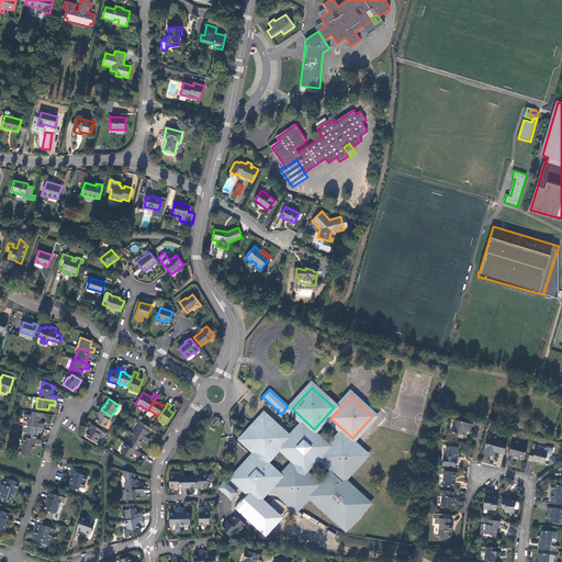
[(116,419),(111,416),(101,409),(99,413),(100,414),(98,417),(96,422),(104,427),(110,419),(114,423),(116,419)]
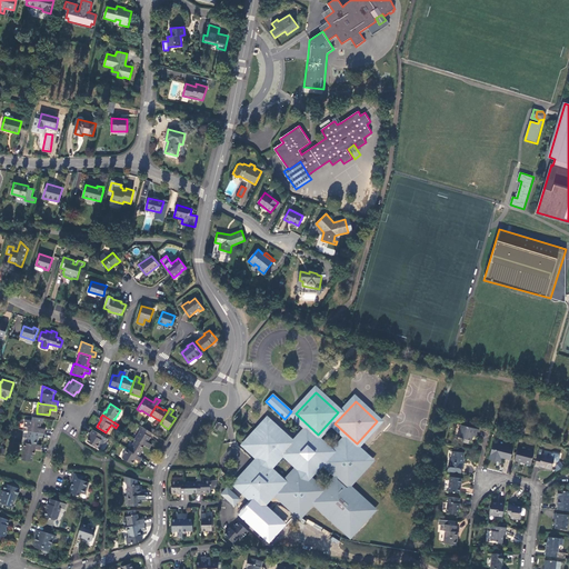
[(150,416),(148,420),(153,423),(157,419),(150,415),(150,416)]
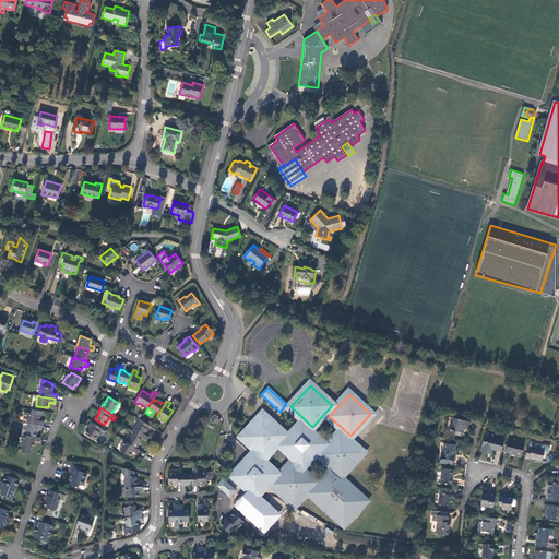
[(43,426),(44,426),(45,421),(40,420),(40,415),(33,414),(28,413),(27,419),(27,424),(43,426)]
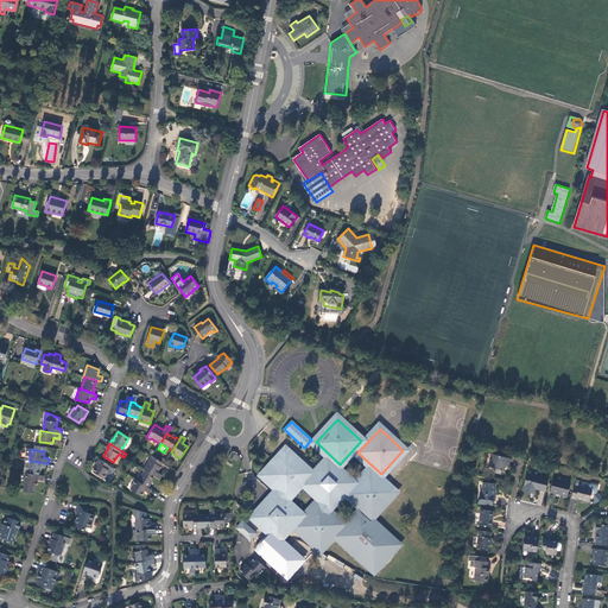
[(233,453),(232,453),(229,457),(229,458),(232,460),(233,458),(236,462),(240,457),(236,455),(235,455),(233,453)]
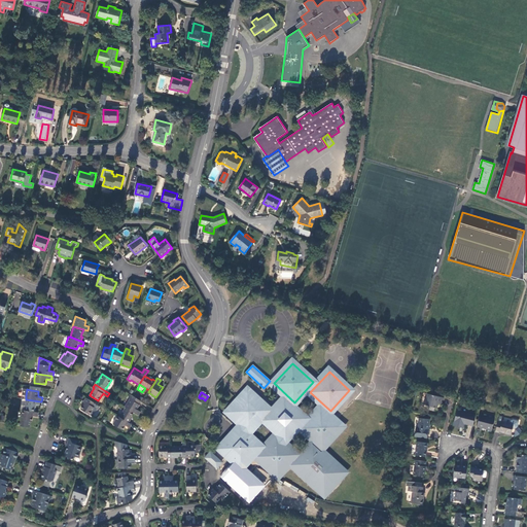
[(268,411),(247,392),(230,412),(249,430),(268,411)]
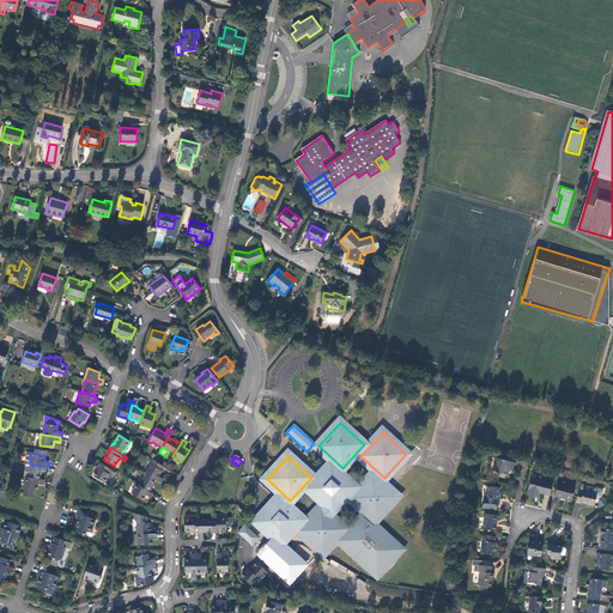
[(515,462),(498,457),(497,463),(495,463),(493,471),(499,473),(499,477),(505,478),(507,474),(509,474),(510,469),(514,471),(515,462)]
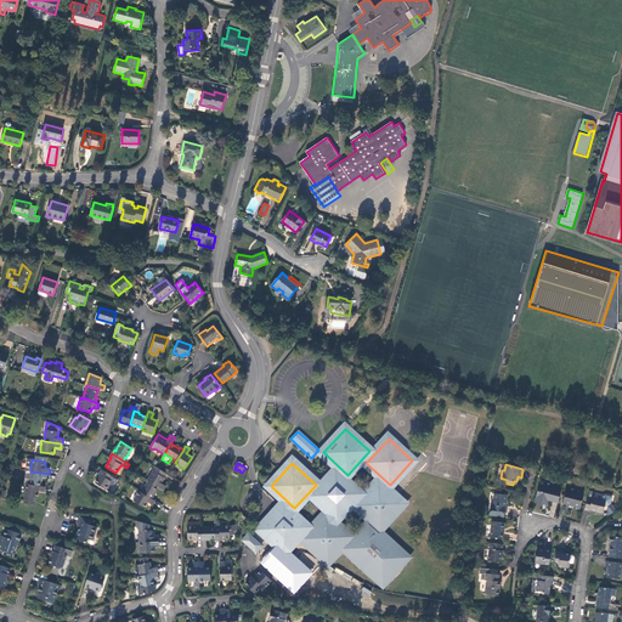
[(116,484),(119,480),(101,469),(99,473),(101,474),(99,478),(95,482),(106,490),(106,488),(109,491),(114,484),(116,484)]
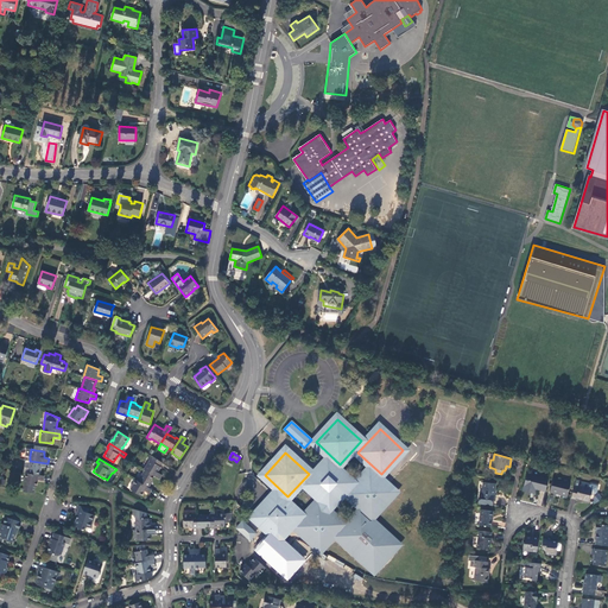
[(154,476),(160,480),(163,475),(158,472),(162,467),(150,460),(144,469),(145,469),(154,476)]
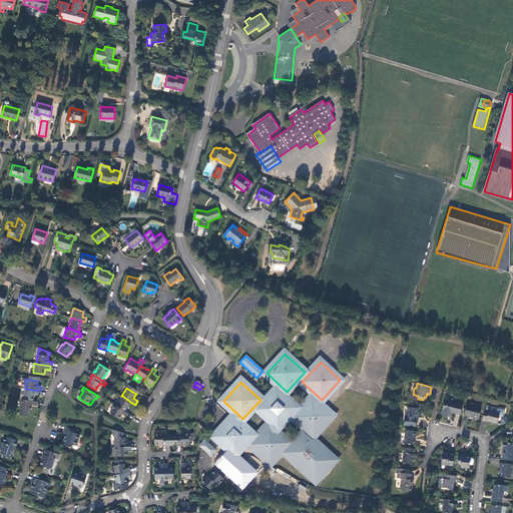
[(39,394),(39,391),(25,389),(23,399),(33,401),(34,396),(34,394),(36,394),(39,394)]
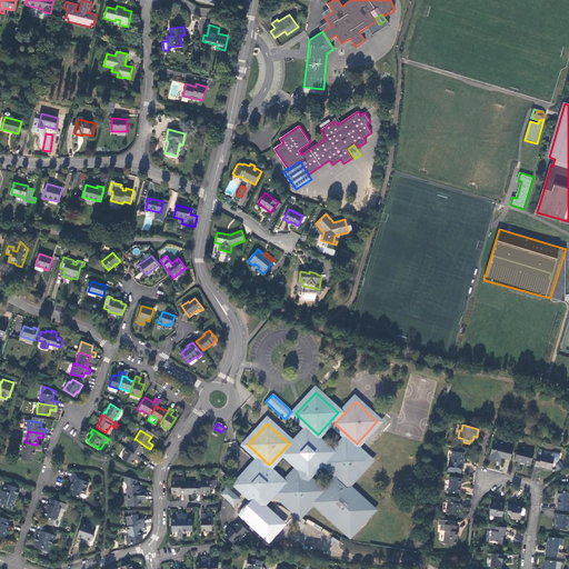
[(329,451),(307,431),(287,453),(309,473),(329,451)]
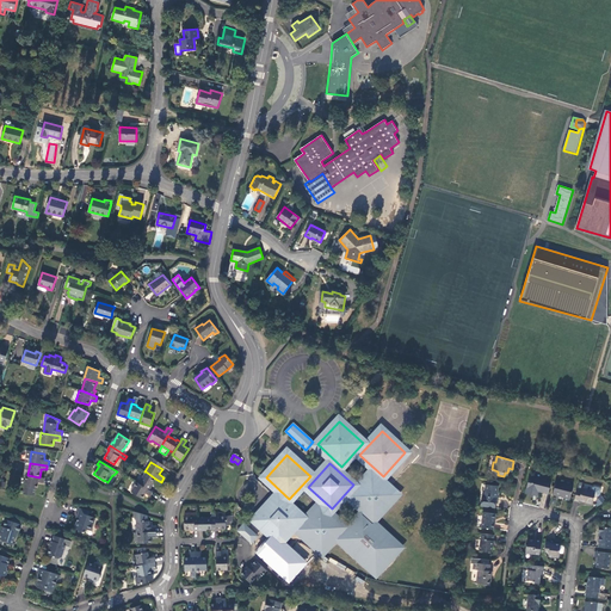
[(153,482),(155,479),(146,471),(139,483),(149,491),(152,487),(150,486),(153,482)]
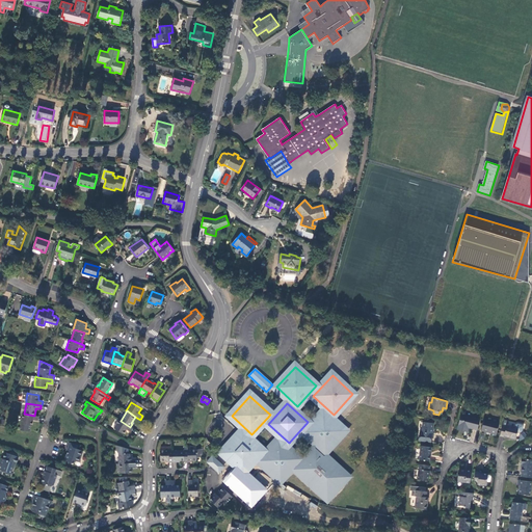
[(344,430),(323,411),(306,432),(326,451),(344,430)]
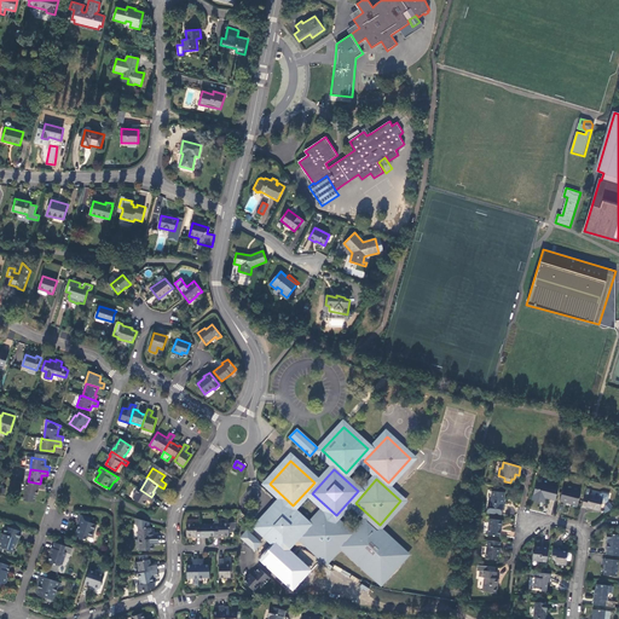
[(545,496),(556,498),(559,486),(537,480),(532,498),(542,501),(543,495),(545,496)]
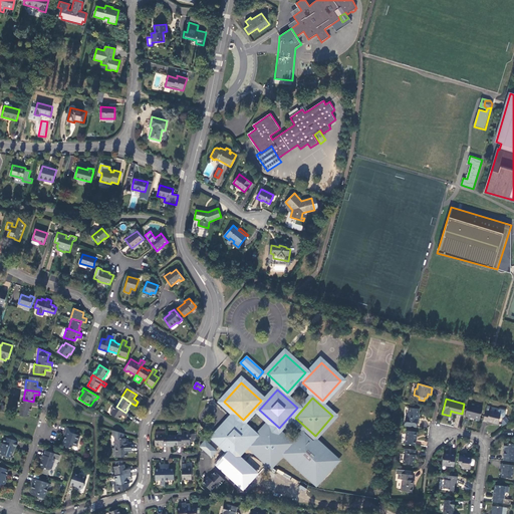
[(20,416),(28,417),(30,411),(31,411),(32,406),(37,407),(37,403),(33,402),(23,400),(21,400),(20,409),(21,409),(20,416)]
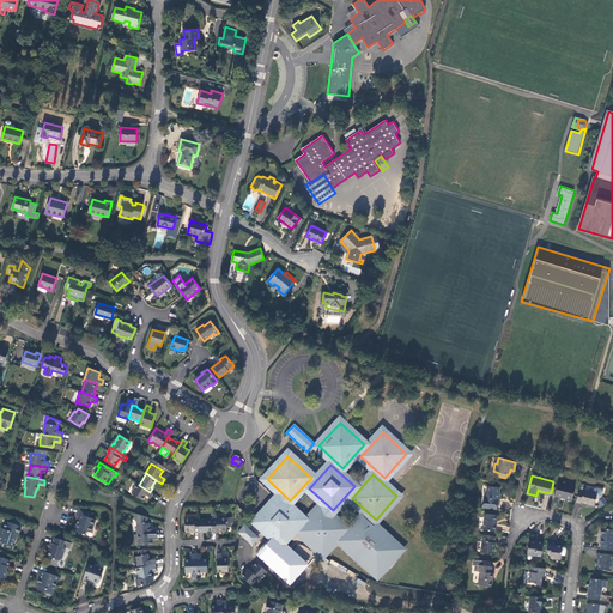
[(572,498),(575,486),(558,481),(554,496),(560,497),(560,495),(572,498)]
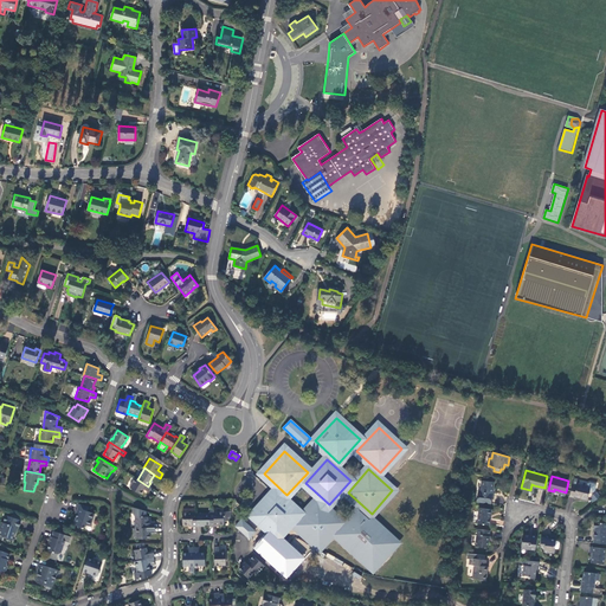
[(574,477),(569,496),(574,497),(574,496),(588,498),(590,491),(593,492),(597,490),(598,483),(591,481),(587,483),(587,487),(578,484),(579,478),(574,477)]
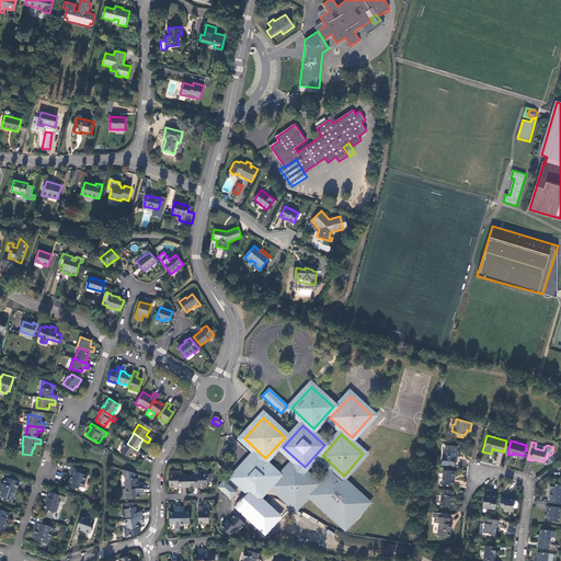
[(138,456),(140,451),(137,450),(127,444),(125,443),(119,451),(130,458),(134,454),(138,456)]
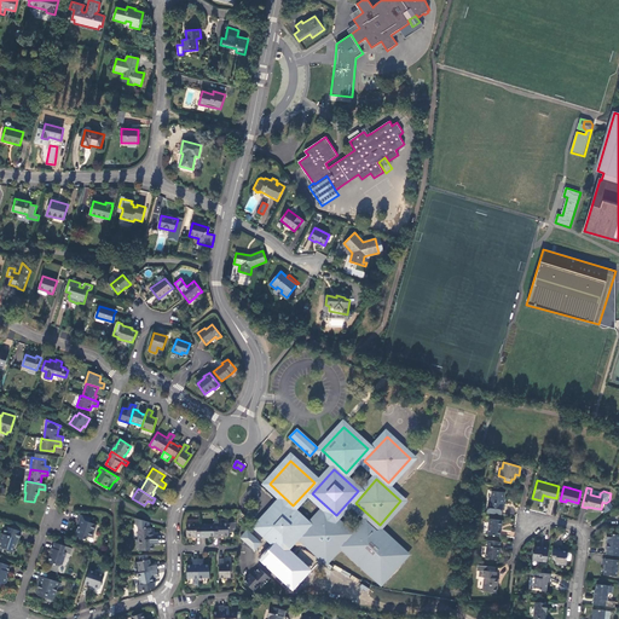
[(489,508),(489,513),(502,514),(502,509),(504,510),(504,503),(503,503),(504,492),(492,491),(491,502),(490,502),(489,508)]
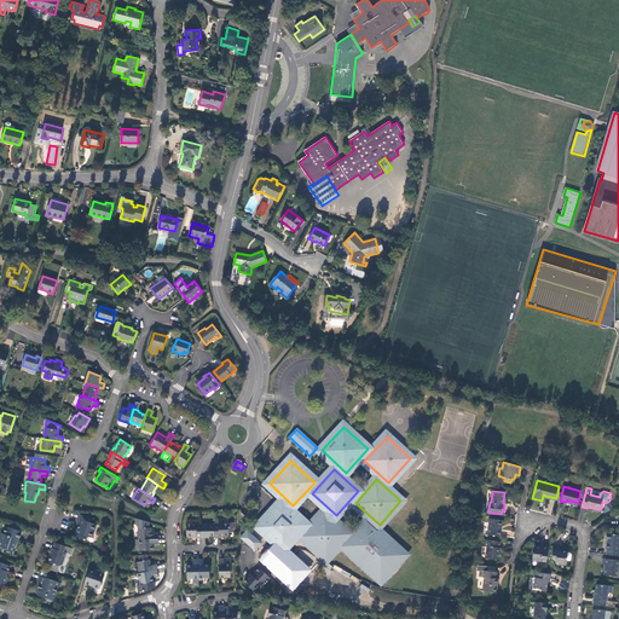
[(305,525),(282,503),(272,514),(268,512),(256,524),(260,527),(258,531),(264,537),(267,533),(283,549),(305,525)]
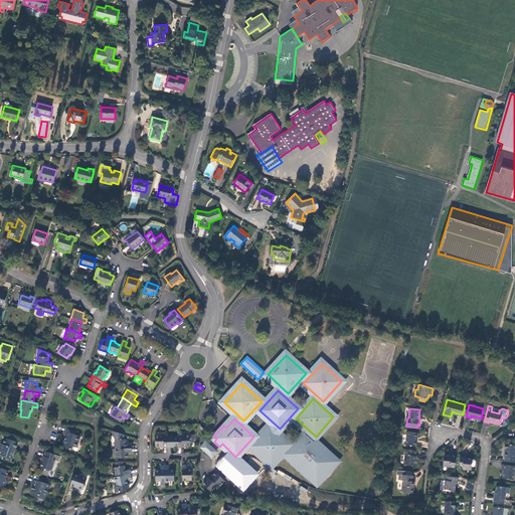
[(290,445),(270,426),(251,447),(272,464),(290,445)]
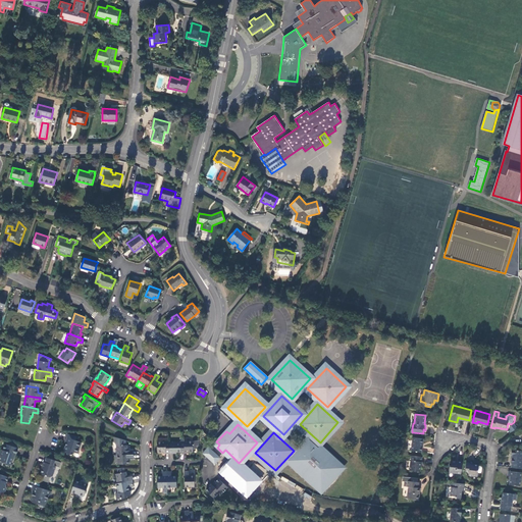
[(64,441),(66,442),(67,442),(65,447),(63,452),(64,453),(66,454),(66,455),(71,456),(71,455),(74,454),(74,453),(77,454),(81,444),(74,440),(75,437),(67,434),(64,441)]
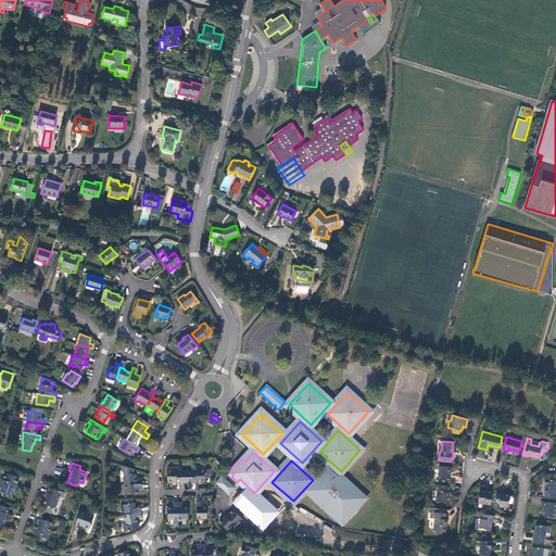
[(134,474),(134,469),(122,466),(122,471),(124,474),(124,484),(125,484),(141,483),(141,480),(136,480),(136,474),(134,474)]
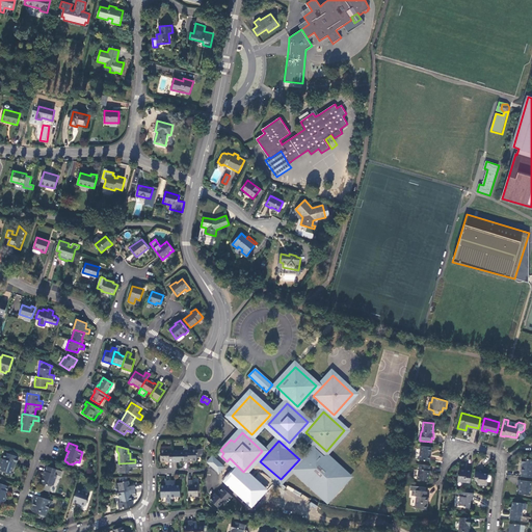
[(431,447),(420,446),(419,459),(429,460),(430,452),(431,452),(431,447)]
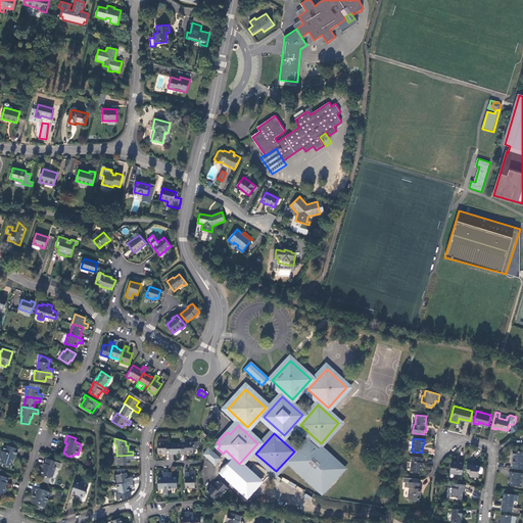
[(199,450),(199,441),(197,441),(194,442),(185,442),(184,439),(181,439),(181,443),(181,454),(181,455),(185,455),(185,453),(189,453),(193,454),(193,450),(199,450)]
